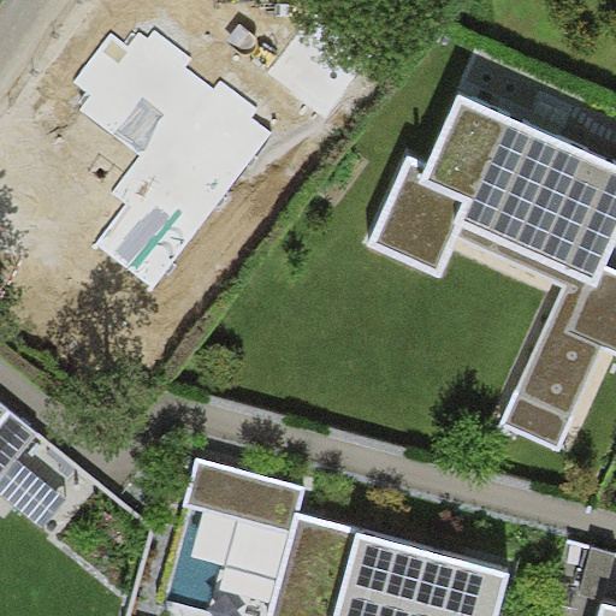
[(193,58),(155,29),(148,37),(141,31),(130,46),(112,33),(75,82),(93,95),(82,111),(142,155),(114,193),(128,203),(95,246),(153,289),(273,132),(250,114),(258,106),(223,81),(217,89),(187,66),(193,58)]
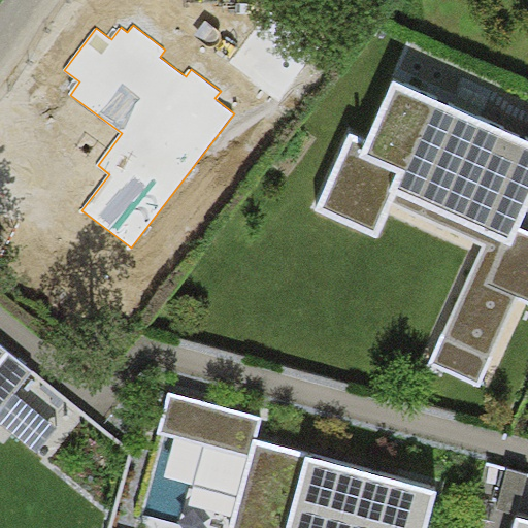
[(527,208),(527,143),(393,83),(367,139),(351,132),(316,210),(376,237),(393,201),(484,242),(429,362),(477,384),(517,297),(527,301),(527,229),(520,226),(527,208)]
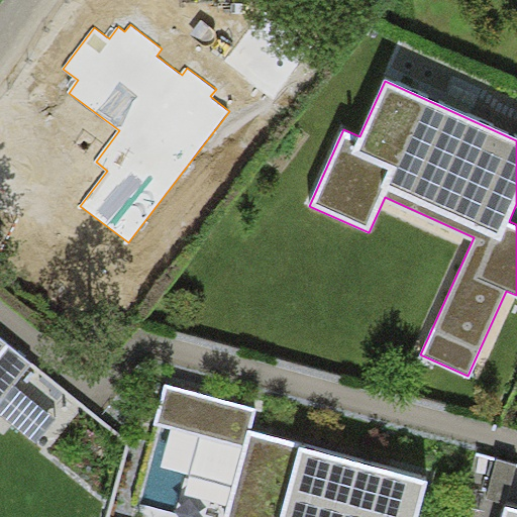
[(31,363),(0,336),(0,399),(12,385),(31,363)]
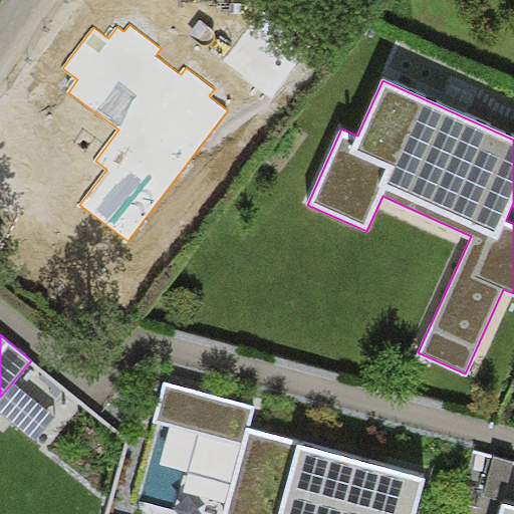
[(299,441),(248,427),(254,404),(165,380),(155,419),(244,443),(224,513),(416,513),(426,479),(298,445),(299,441)]
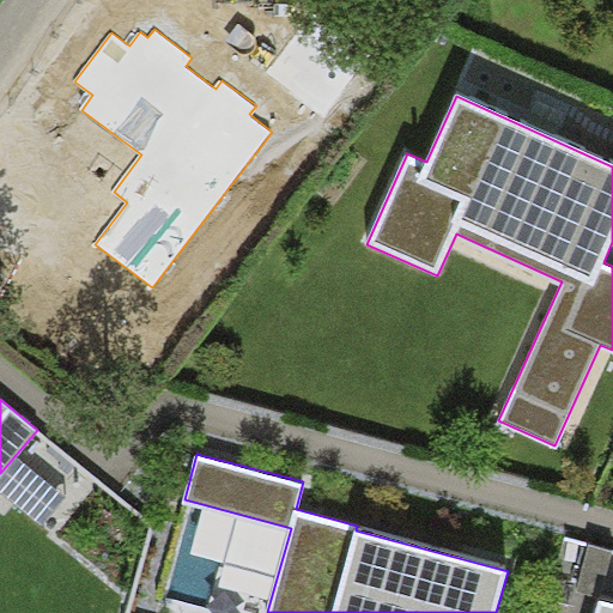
[(65,496),(14,456),(0,473),(0,492),(41,526),(65,496)]
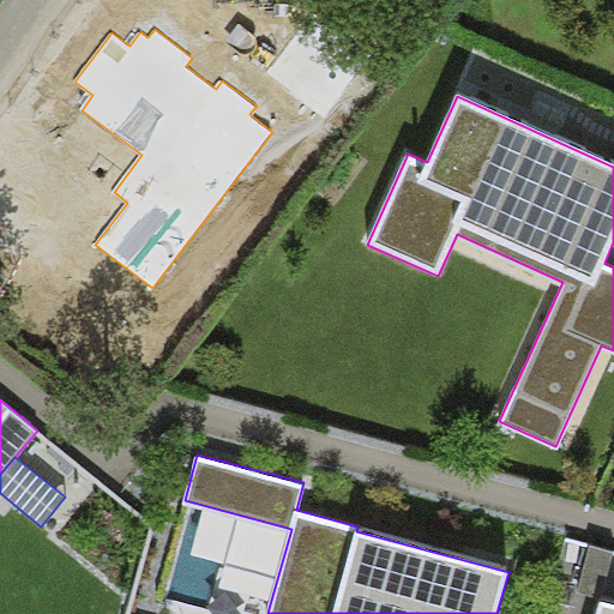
[(613,613),(613,603),(601,601),(597,613),(613,613)]
